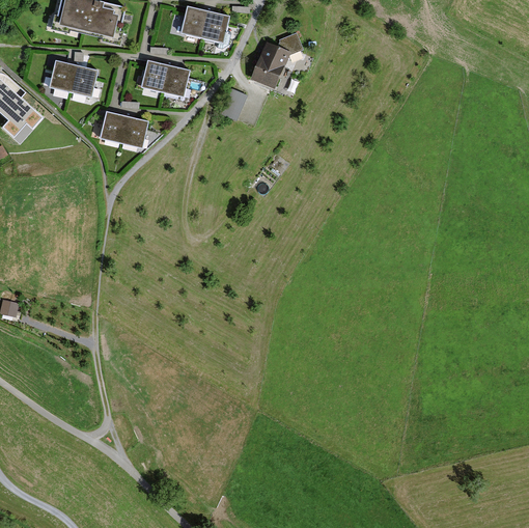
[(126,5),(104,0),(59,0),(54,27),(117,42),(126,5)]
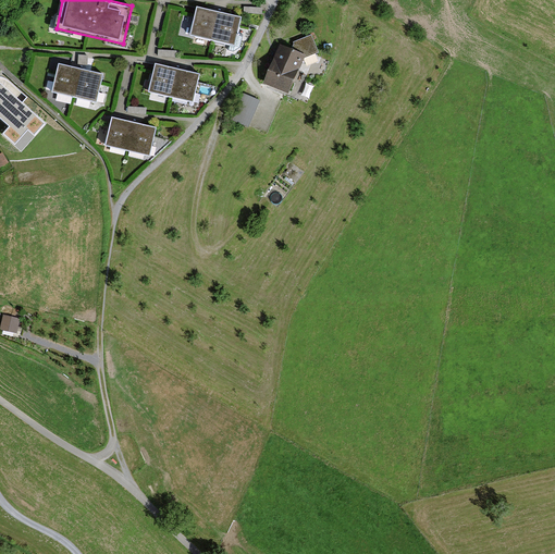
[(216,10),(195,4),(188,33),(209,38),(216,10)]
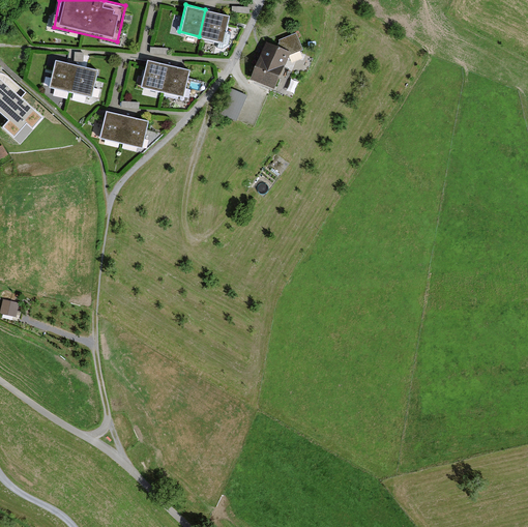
[(228,15),(205,9),(199,36),(222,41),(228,15)]
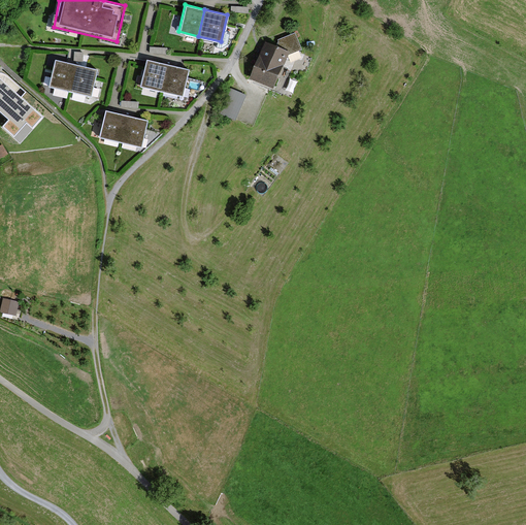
[(289,50),(266,39),(250,74),(272,85),(289,50)]
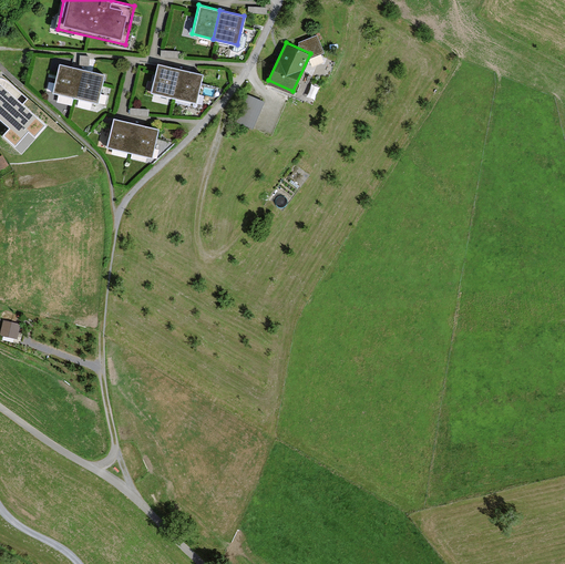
[(80,69),(59,63),(52,91),(74,95),(80,69)]
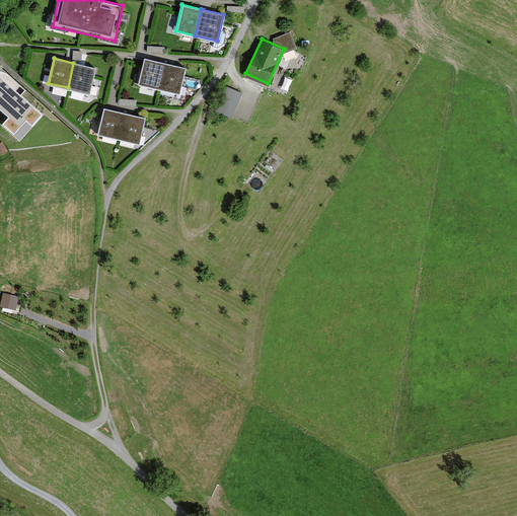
[(163,62),(144,58),(138,83),(158,87),(163,62)]
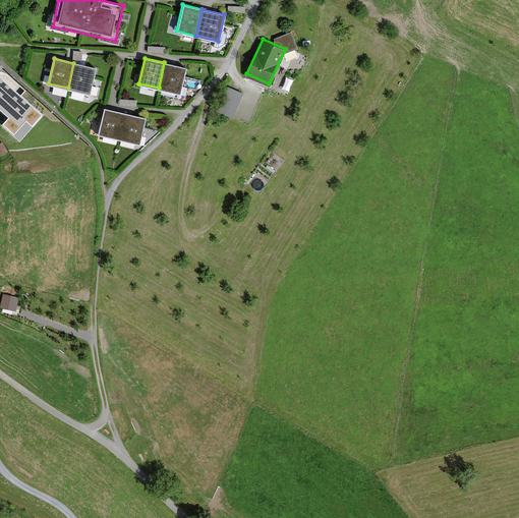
[(184,67),(164,62),(159,88),(178,92),(184,67)]
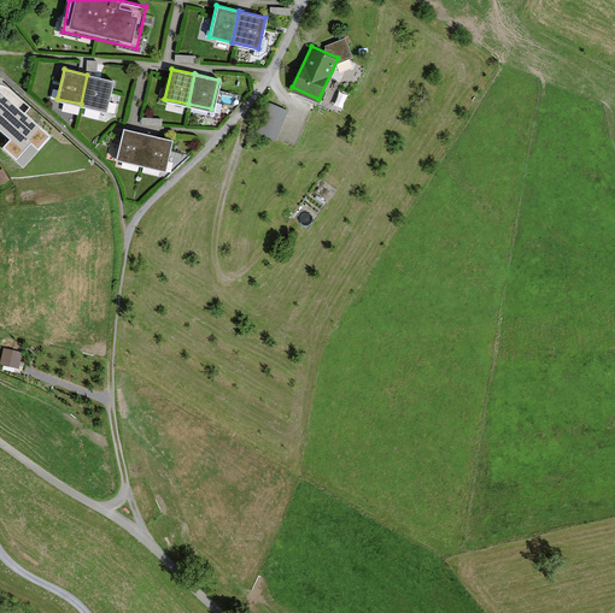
[(111,80),(87,75),(81,104),(105,110),(111,80)]
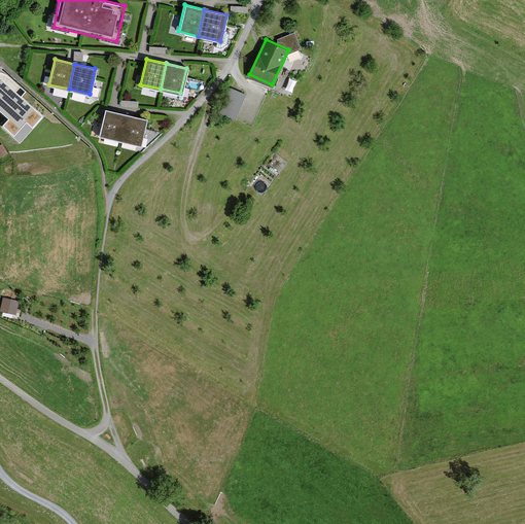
[(232,116),(242,93),(230,88),(219,111),(232,116)]
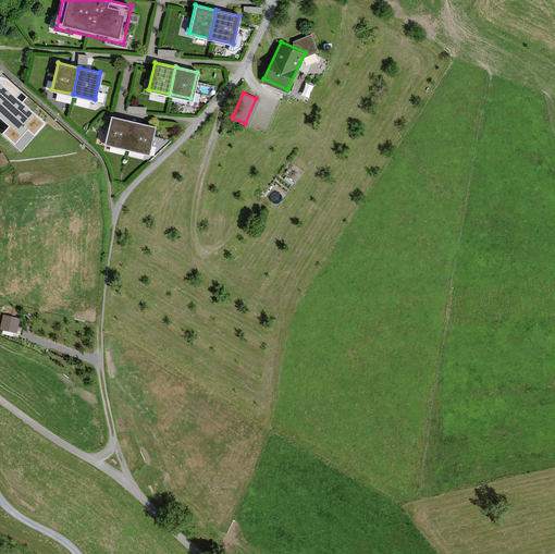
[(41,121),(20,97),(0,114),(0,122),(19,143),(41,121)]
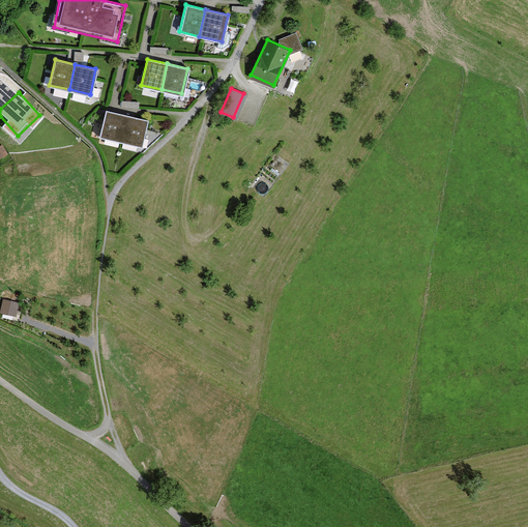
[(125,114),(106,110),(99,136),(120,141),(125,114)]
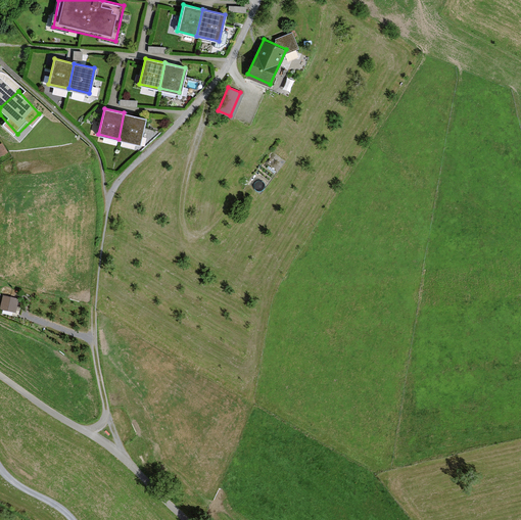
[(144,117),(124,112),(119,139),(139,143),(144,117)]
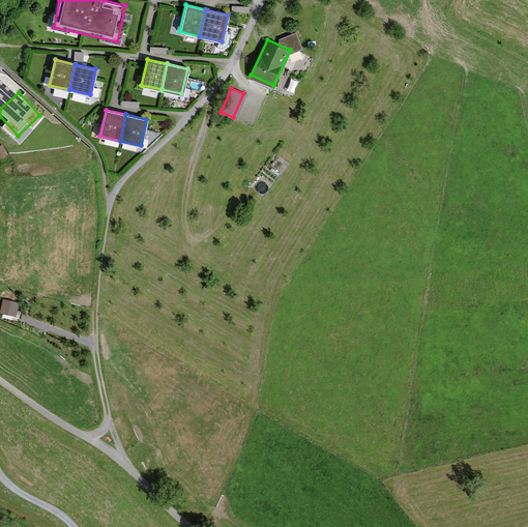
[(17,301),(2,298),(0,311),(13,314),(17,301)]
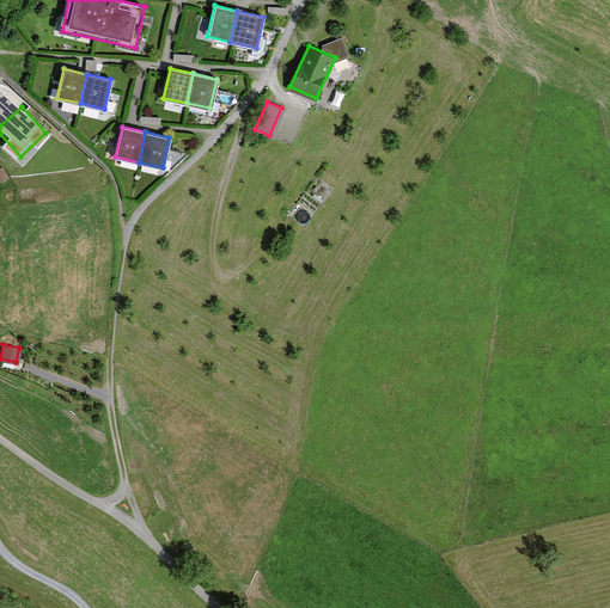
All buildings are outlined.
